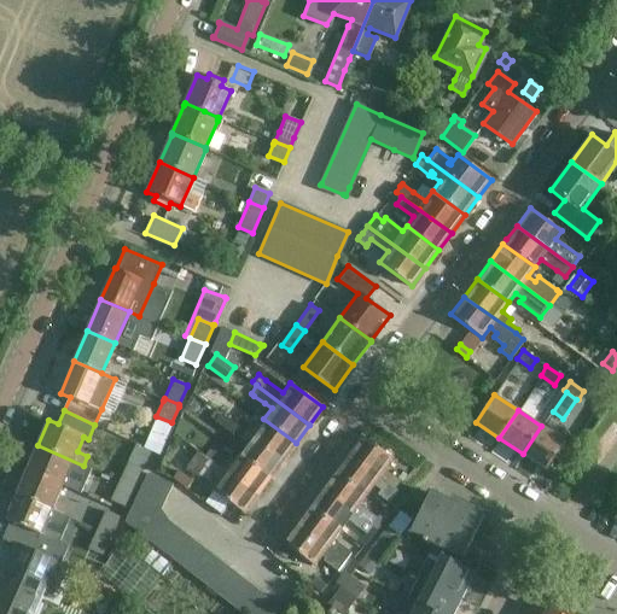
[(233,424),(234,422),(221,413),(215,420),(228,430),(245,443),(238,452),(271,477),(284,460),(233,424)]
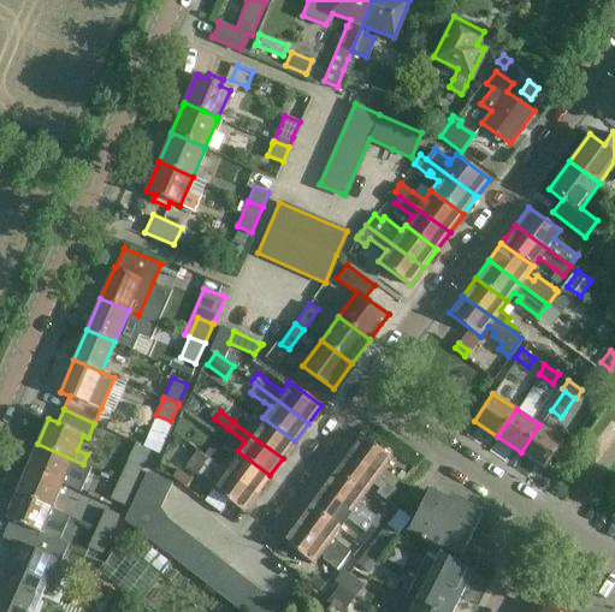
[(295,441),(262,417),(256,426),(238,414),(234,421),(232,422),(283,458),(295,441)]
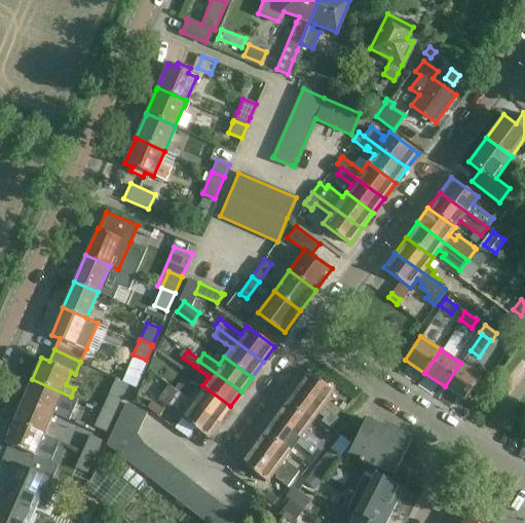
[(460,363),(445,386),(464,400),(479,375),(460,363)]
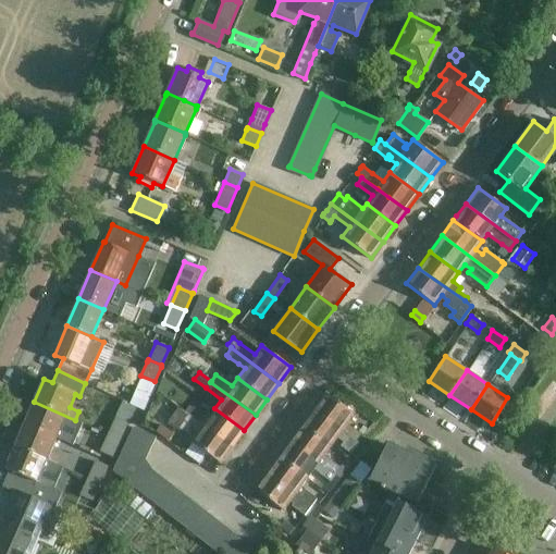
[(325,392),(313,408),(356,440),(360,433),(347,423),(355,414),(325,392)]
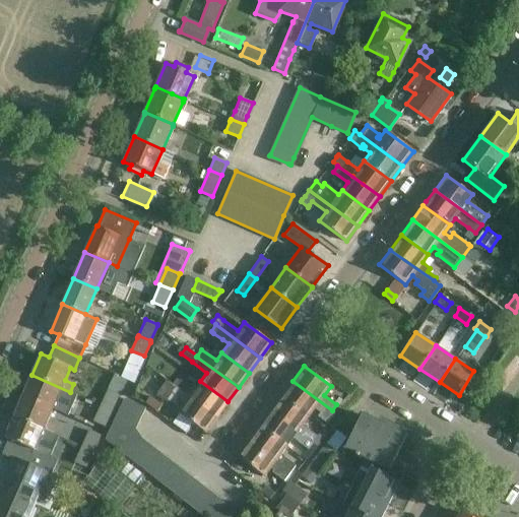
[(126,378),(121,376),(114,373),(100,404),(112,410),(119,393),(126,378)]
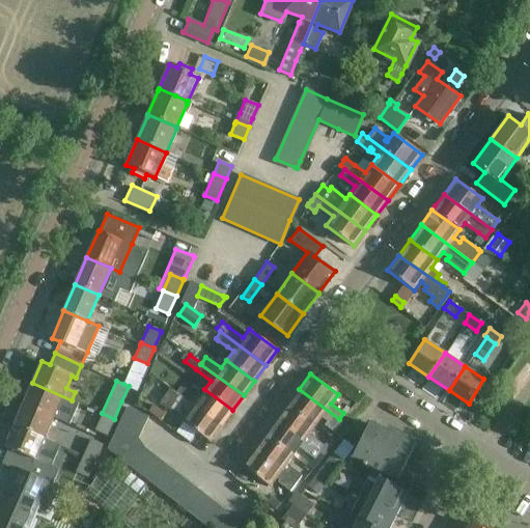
[(32,383),(24,404),(54,417),(68,423),(78,403),(72,400),(32,383)]
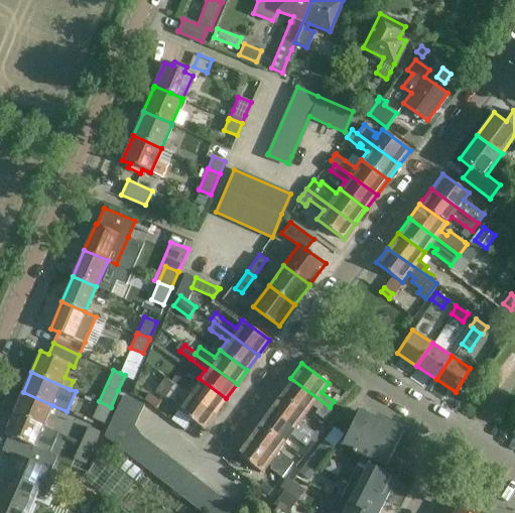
[(216,413),(174,382),(165,375),(164,376),(157,385),(154,390),(163,397),(164,396),(178,406),(176,408),(204,428),(216,413)]
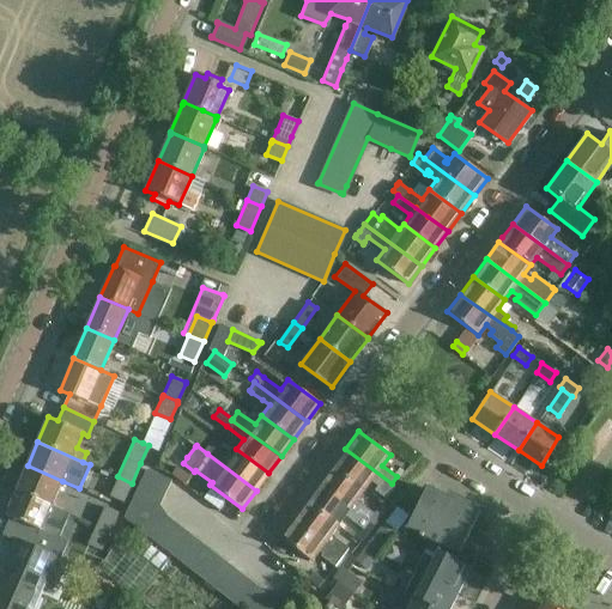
[(268,473),(236,449),(229,458),(212,446),(207,454),(256,491),(268,473)]
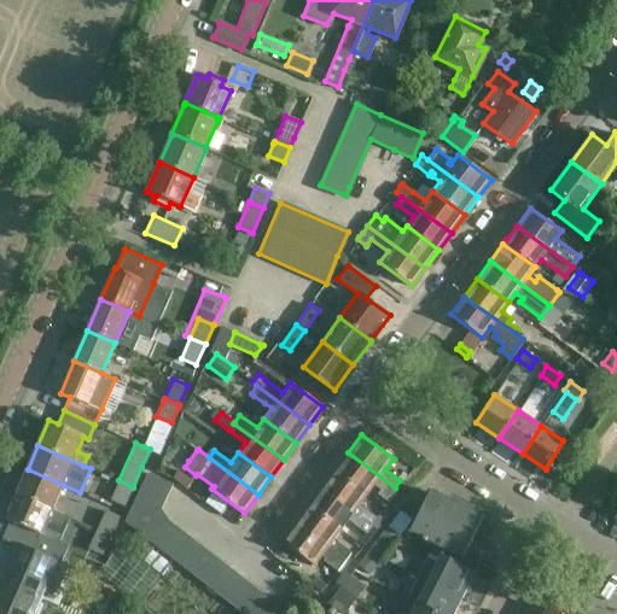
[(348,452),(335,471),(367,495),(374,485),(380,489),(377,493),(388,502),(397,489),(395,487),(348,452)]
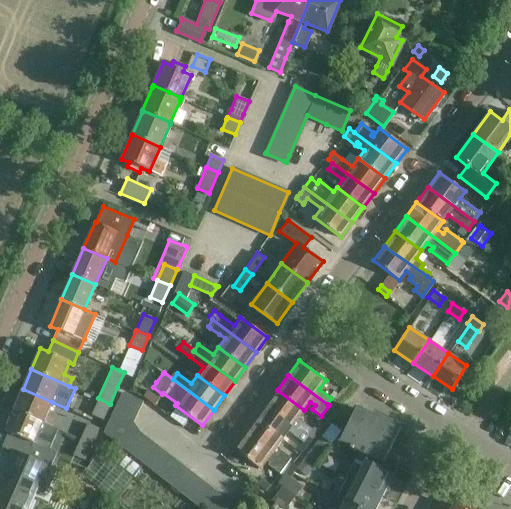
[(46,415),(52,402),(23,389),(14,409),(52,425),(55,419),(46,415)]
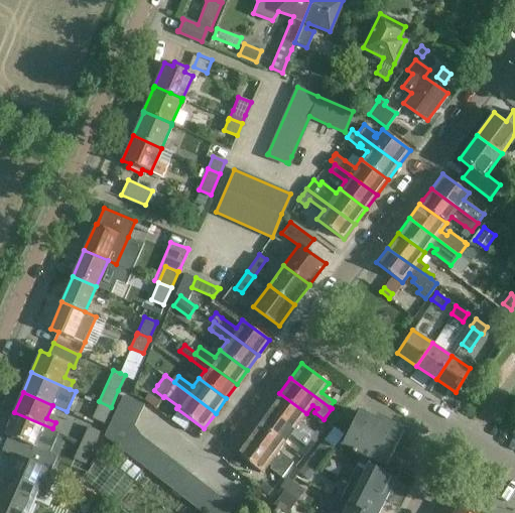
[(148,392),(143,398),(154,406),(159,400),(148,392)]
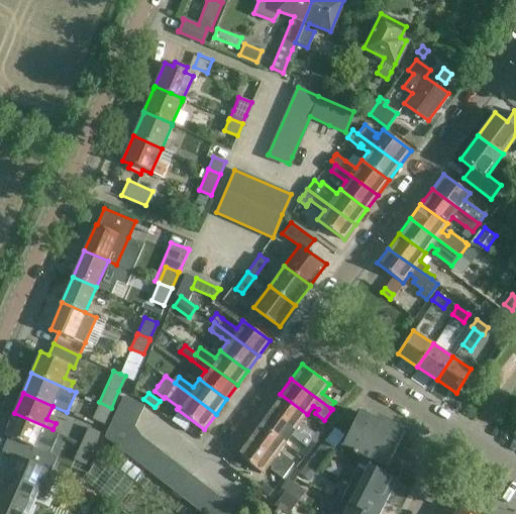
[(280,394),(269,409),(309,439),(310,438),(315,432),(301,422),(307,414),(280,394)]
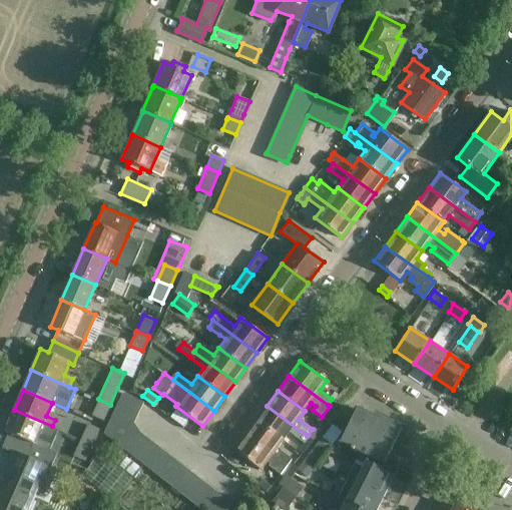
[(203,509),(230,509),(234,506),(139,432),(133,423),(142,401),(122,392),(103,432),(203,509)]
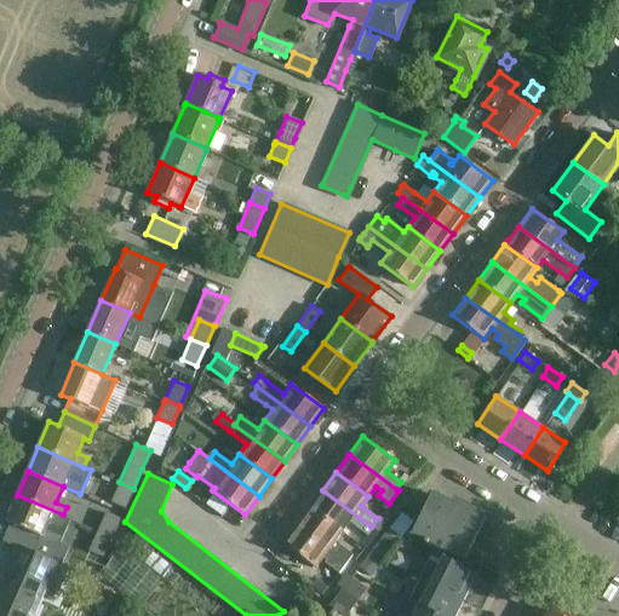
[(125,507),(133,489),(119,482),(109,501),(125,507)]
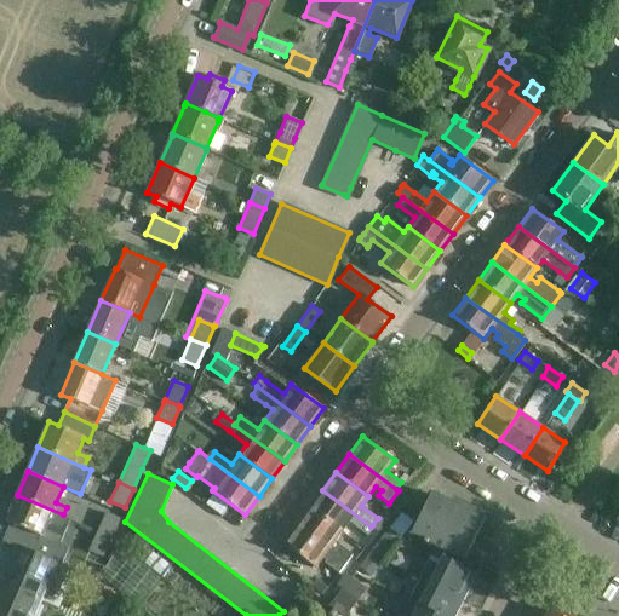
[(322,490),(309,507),(342,531),(349,520),(366,534),(371,527),(322,490)]
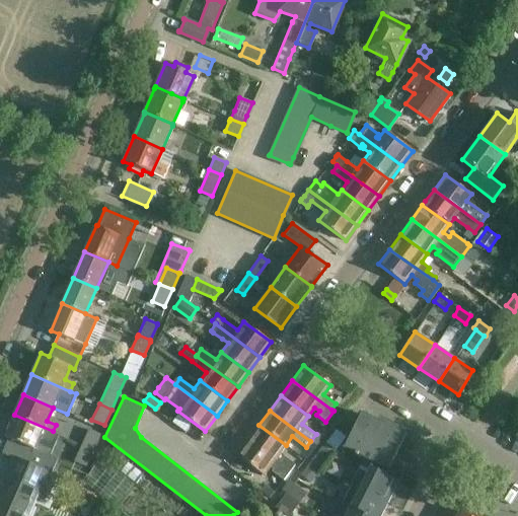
[(334,411),(325,422),(330,425),(339,415),(334,411)]
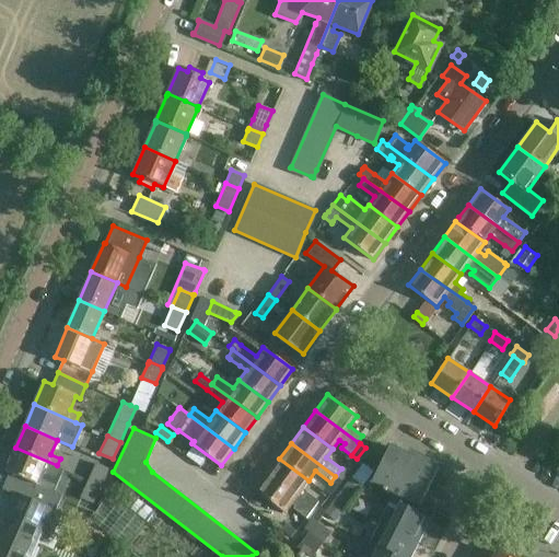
[(389,445),(371,482),(384,488),(393,492),(418,506),(418,507),(437,470),(435,468),(389,445)]
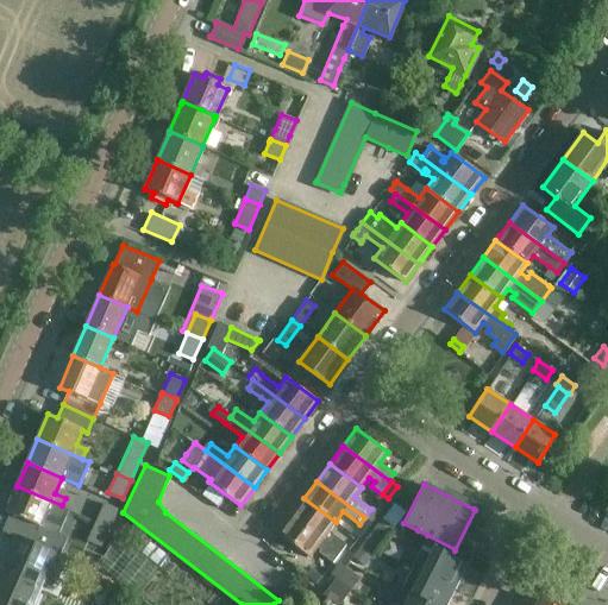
[(10,512),(1,530),(18,537),(17,540),(18,540),(42,550),(54,556),(58,558),(68,535),(58,531),(68,509),(62,506),(62,505),(17,486),(6,511),(10,512)]
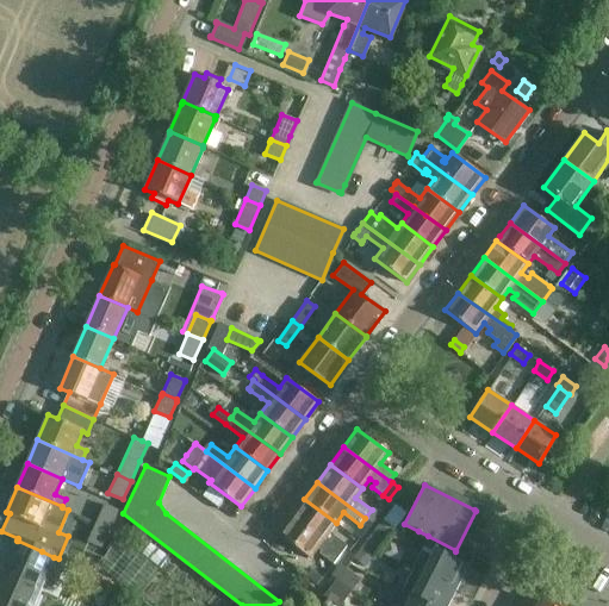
[(329,532),(336,523),(304,499),(292,517),(341,551),(346,544),(329,532)]
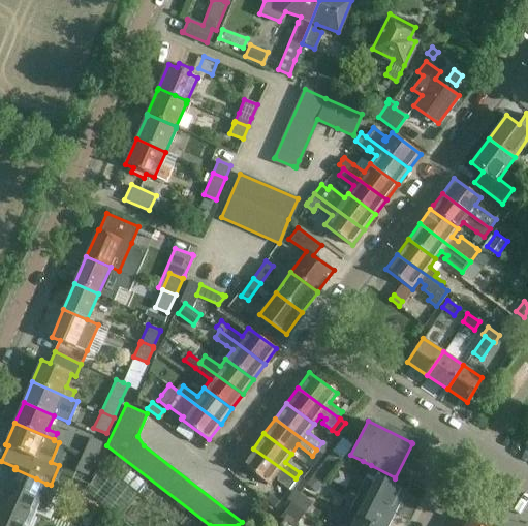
[(83,452),(95,457),(102,441),(90,435),(83,452)]
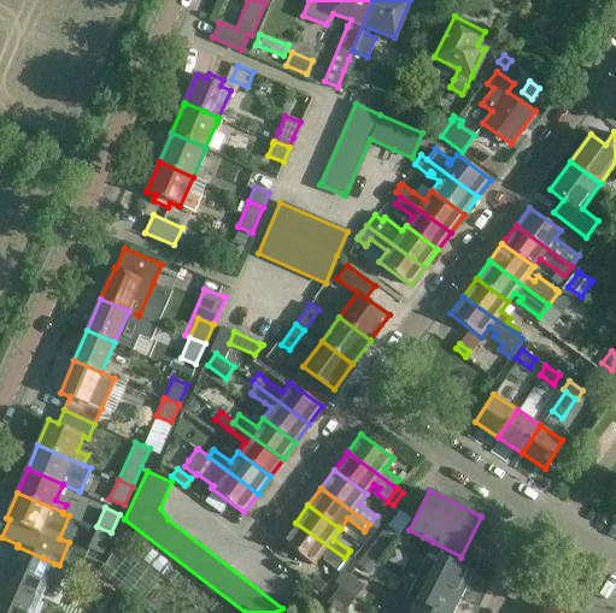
[(386,524),(368,547),(380,556),(398,534),(410,518),(398,508),(386,524)]
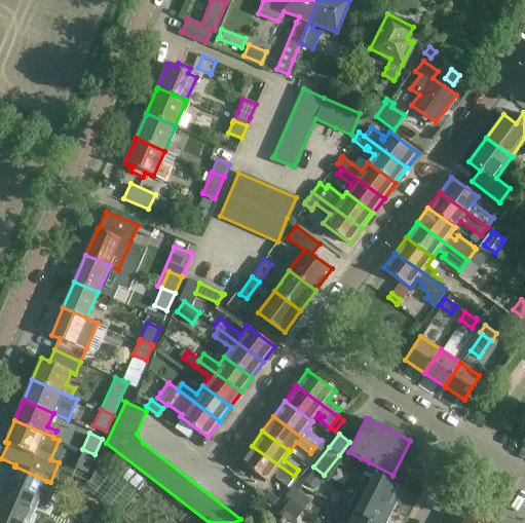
[(287,485),(294,476),(252,446),(240,460),(241,461),(249,467),(267,481),(274,473),(276,475),(274,477),(287,485)]
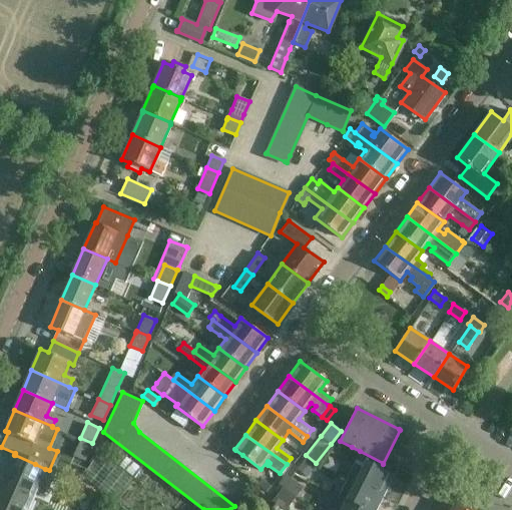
[(84,460),(92,443),(80,438),(72,455),(84,460)]
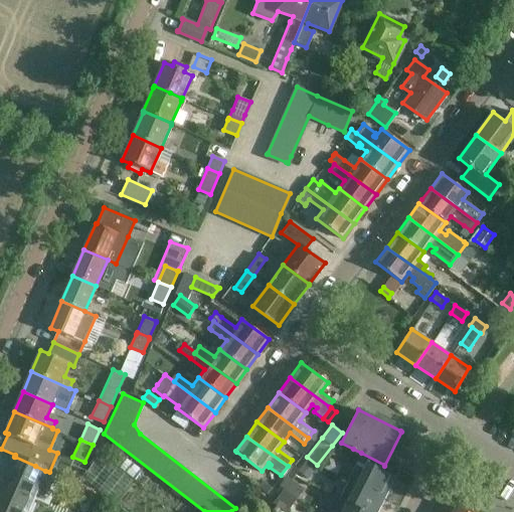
[(236,452),(231,459),(237,464),(243,457),(236,452)]
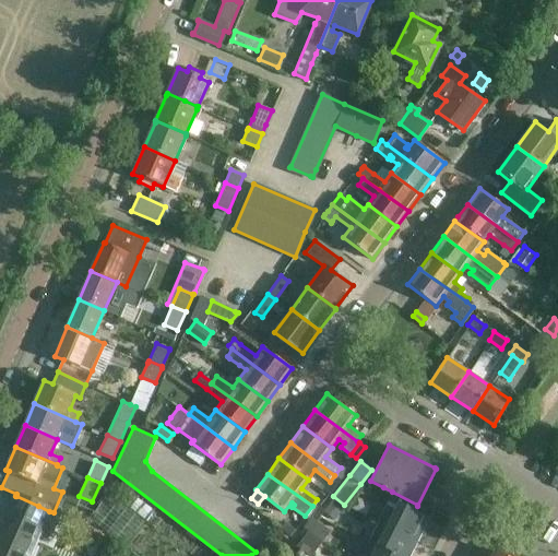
[(392,492),(388,500),(398,506),(388,525),(417,541),(429,518),(414,511),(414,510),(417,505),(392,492)]
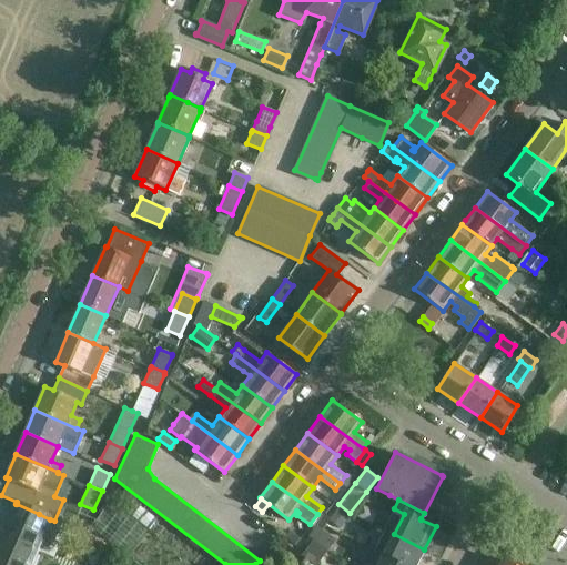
[(17,504),(16,504),(14,504),(0,536),(0,564),(29,564),(41,540),(51,544),(60,524),(39,514),(17,504)]
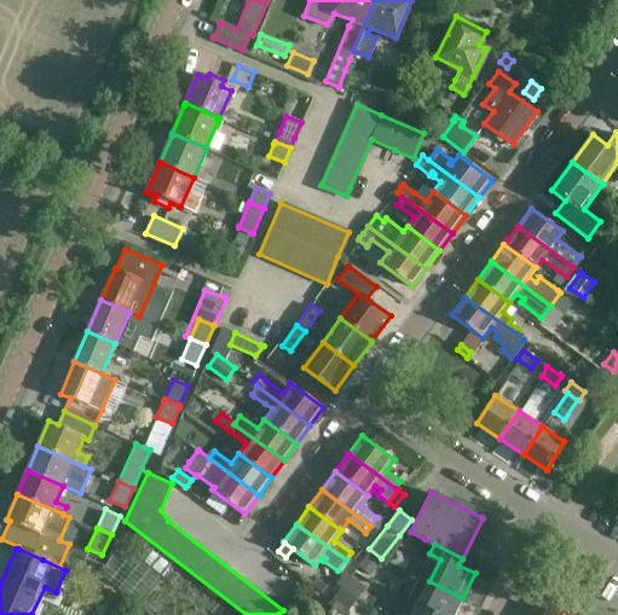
[(369,574),(381,558),(369,549),(357,564),(369,574)]
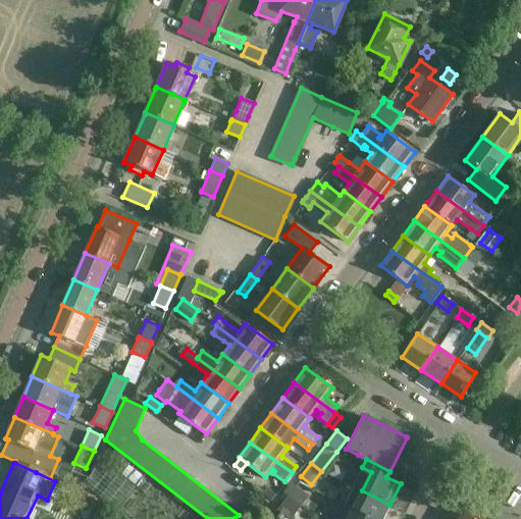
[(295,484),(288,495),(291,498),(301,505),(302,504),(304,501),(308,496),(296,485),(295,484)]
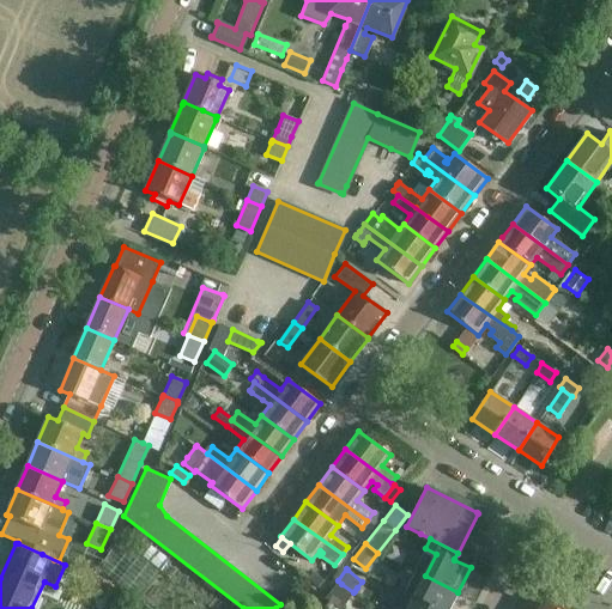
[(414,572),(404,591),(414,597),(414,598),(423,602),(436,608),(449,608),(458,594),(458,592),(425,576),(414,571),(414,572)]
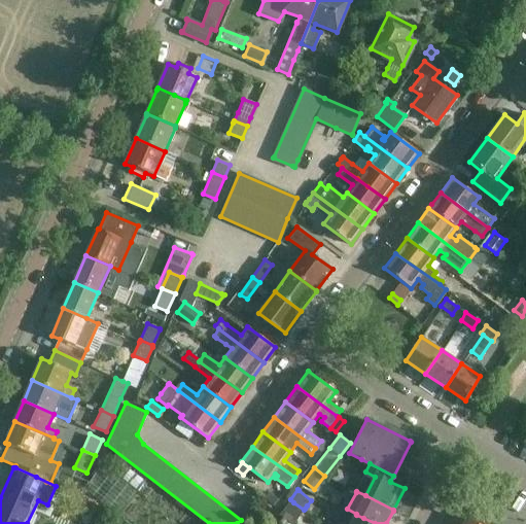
[(294,521),(304,510),(290,499),(282,510),(283,511),(281,514),(292,523),(294,521)]
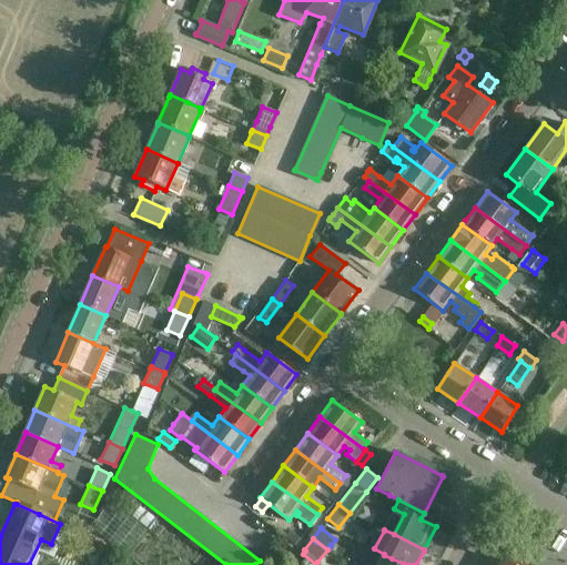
[(368,546),(358,564),(404,564),(392,558),(384,555),(384,554),(374,548),(368,546)]
